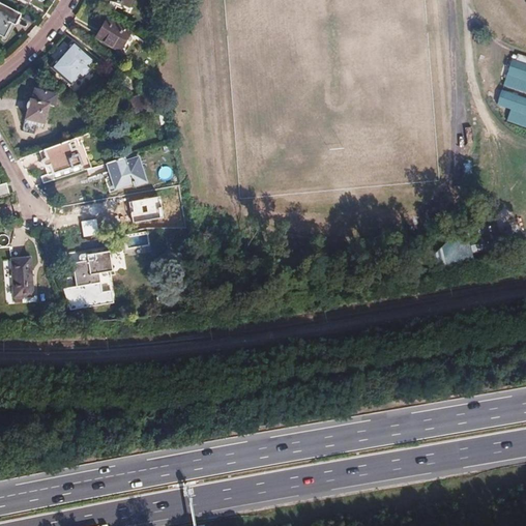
[(0,32),(5,35),(12,21),(16,23),(21,11),(0,0),(0,32)]
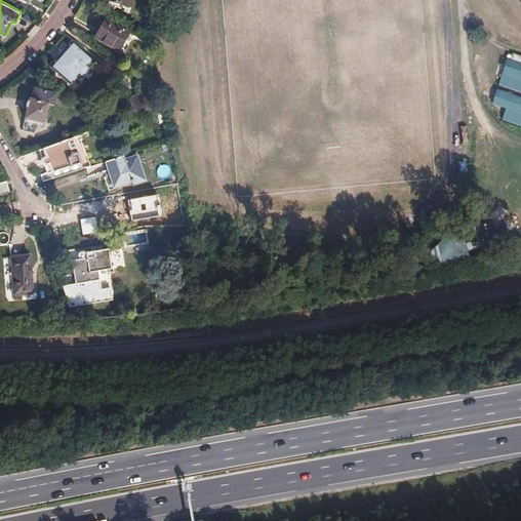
[(96,36),(119,49),(129,32),(107,17),(96,36)]
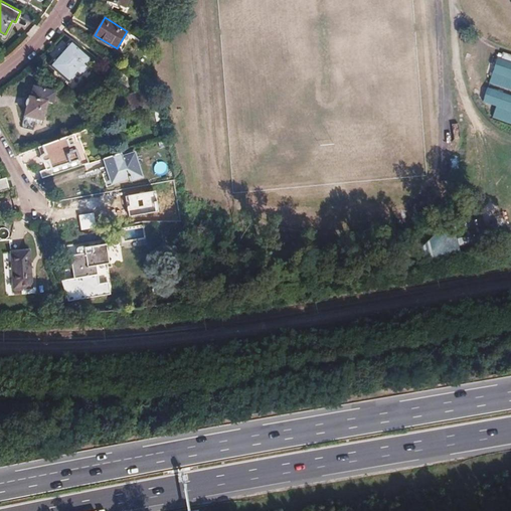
[(12,20),(5,34),(7,35),(15,22),(12,20)]
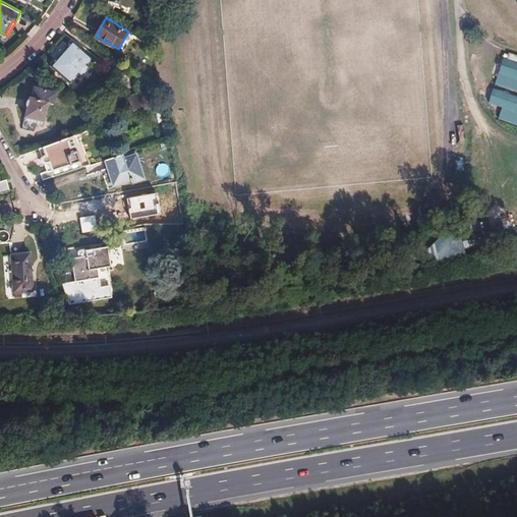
[(128,32),(118,49),(122,51),(132,34),(128,32)]
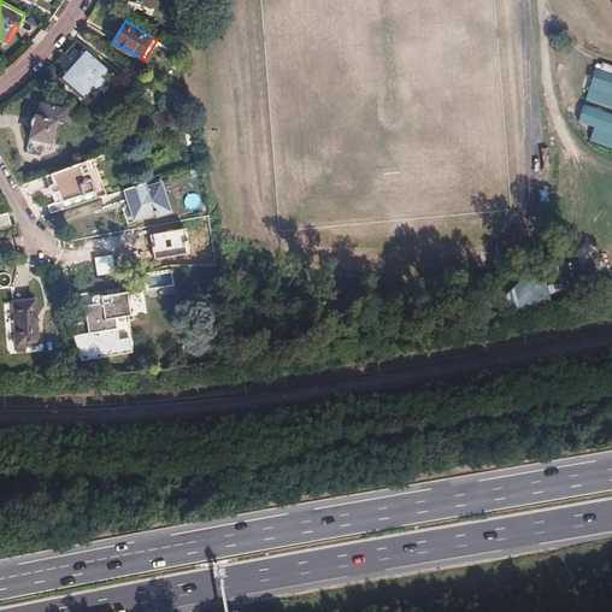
[(81,54),(71,66),(62,76),(84,99),(94,88),(96,90),(107,80),(104,76),(111,69),(87,48),(81,54)]
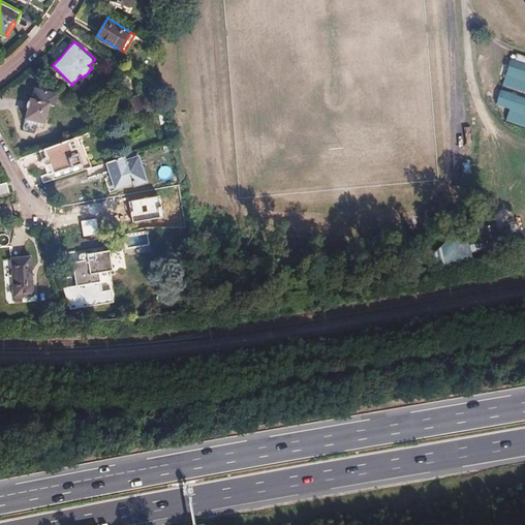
[(58,54),(61,57),(69,47),(67,44),(58,54)]
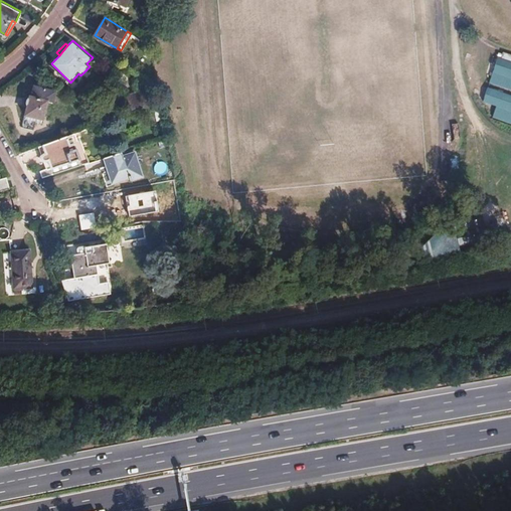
[(510,52),(504,49),(486,94),(501,101),(496,111),(510,117),(510,52)]
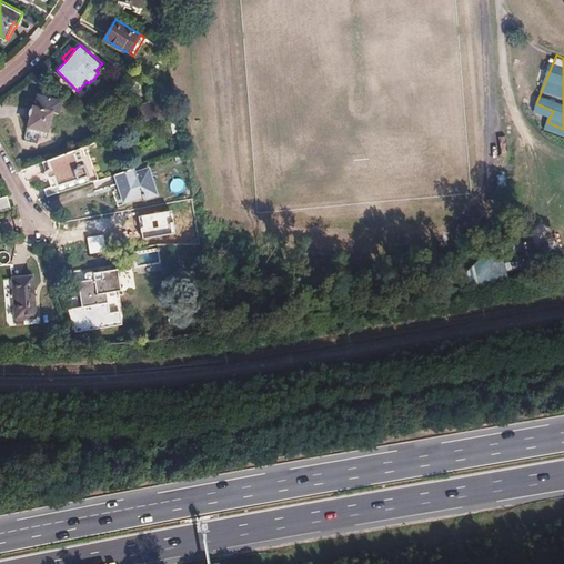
[(34,103),(29,124),(48,130),(54,110),(60,111),(63,100),(41,93),(38,104),(34,103)]
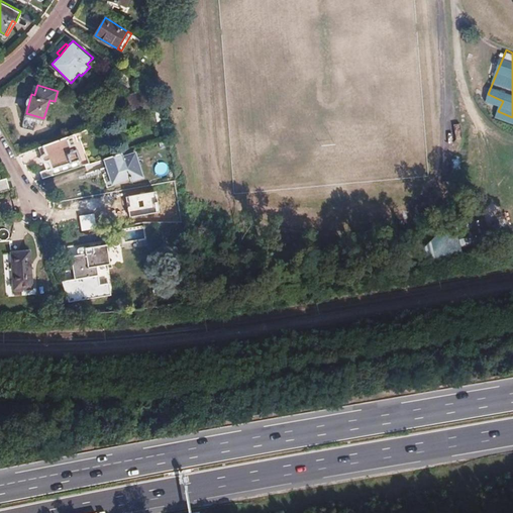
[(132,113),(147,108),(141,92),(127,97),(132,113)]
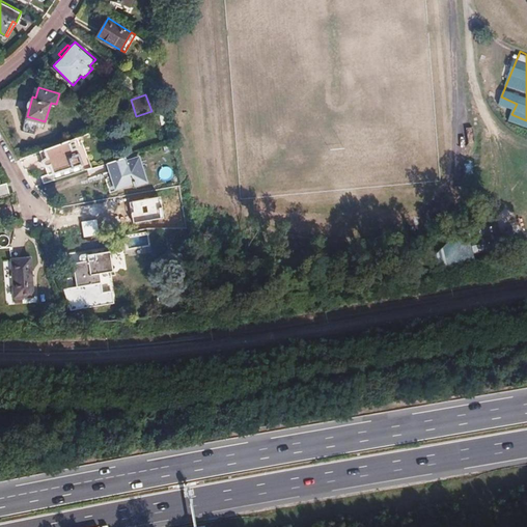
[(81,136),(39,149),(43,160),(42,160),(44,166),(45,166),(48,173),(42,175),(44,182),(91,168),(88,159),(81,136)]
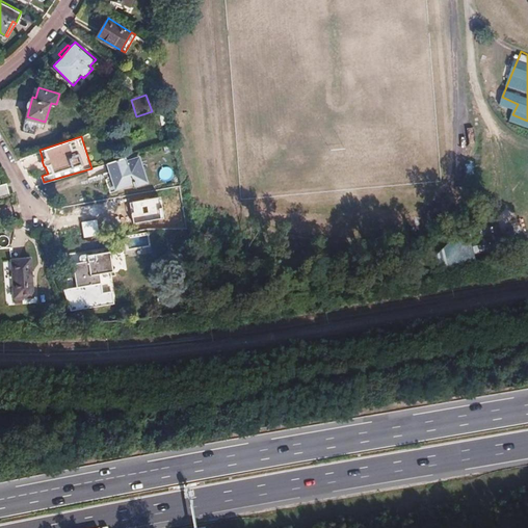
[(127,161),(126,158),(106,164),(108,170),(104,173),(110,191),(116,189),(115,188),(131,183),(133,187),(148,183),(139,157),(127,161)]
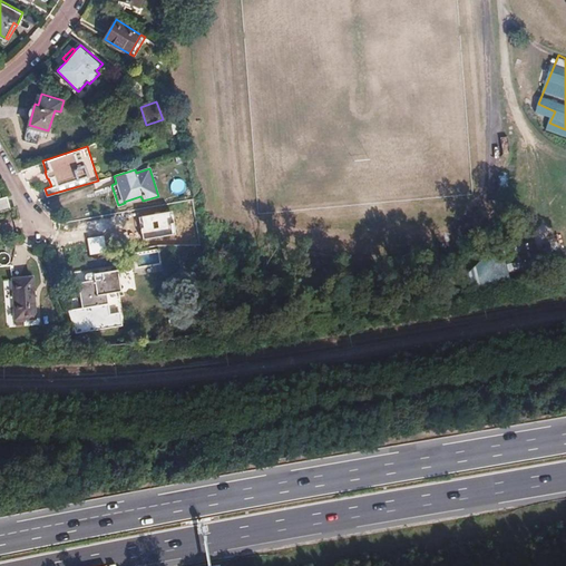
[(0,196),(0,208),(9,207),(6,195),(0,196)]
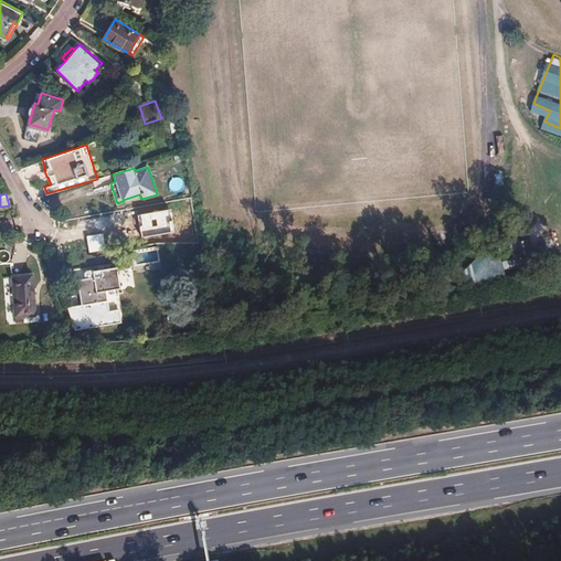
[(196,228),(192,207),(175,210),(177,222),(182,221),(184,230),(196,228)]
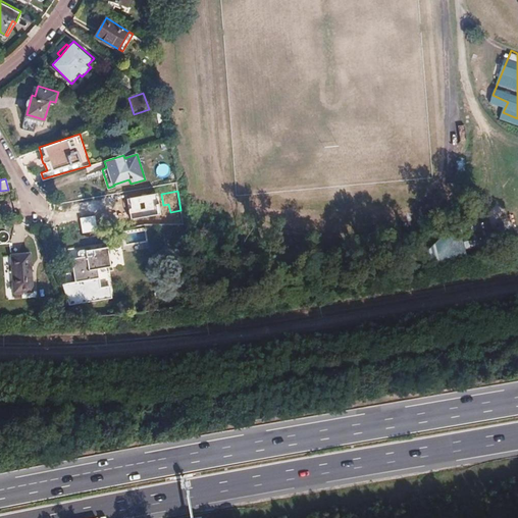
[(60,285),(67,305),(110,298),(108,286),(99,288),(98,278),(96,278),(95,270),(108,267),(106,248),(84,251),(85,257),(69,259),(73,282),(60,285)]
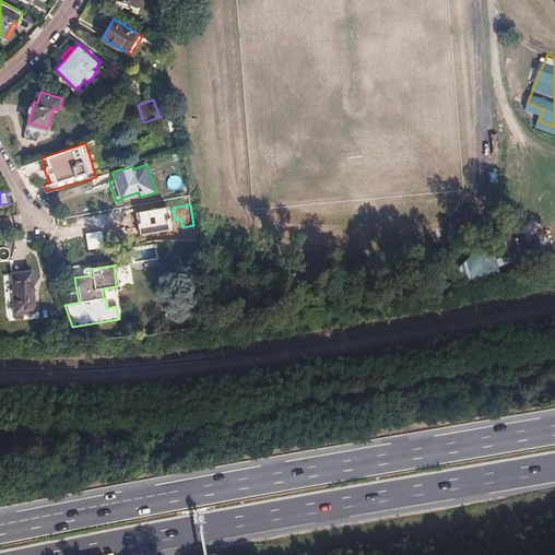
[(32,269),(11,270),(14,311),(35,310),(32,269)]
